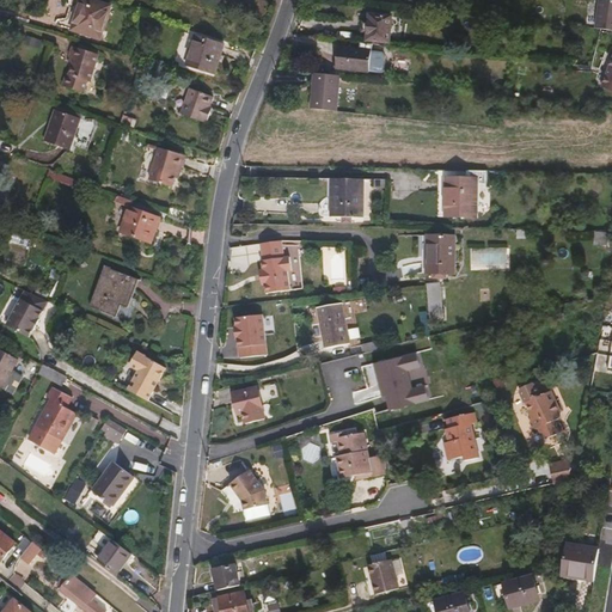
[(102,41),(111,7),(89,0),(83,0),(73,31),(102,41)]
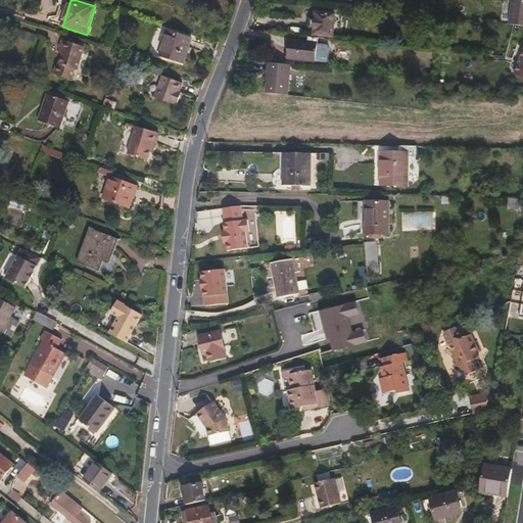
[(522,27),(522,1),(513,0),(510,26),(522,27)]
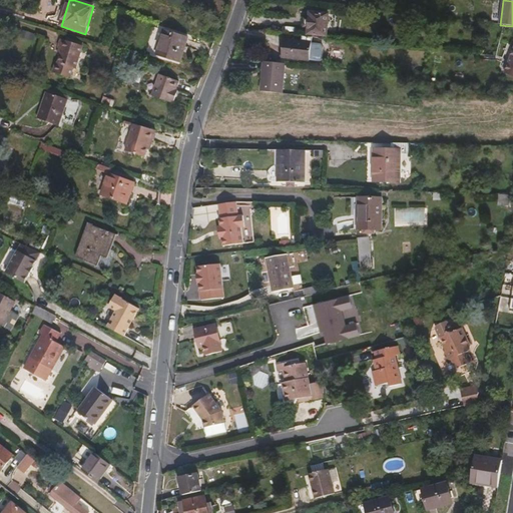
[(380,19),(381,11),(372,9),(371,18),(380,19)]
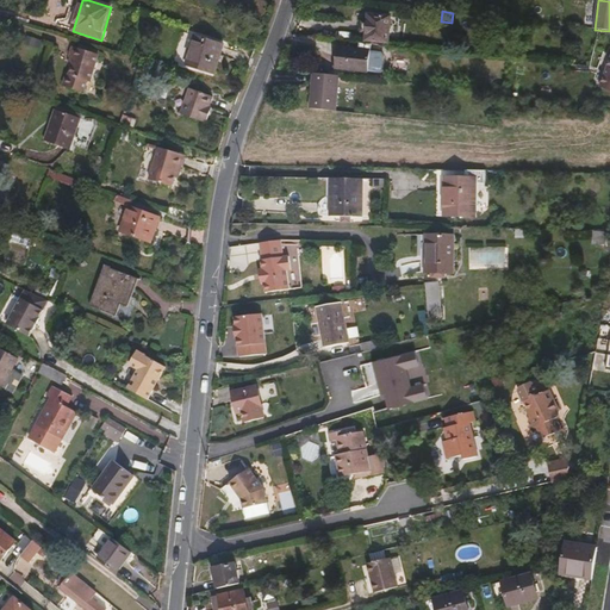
[(388,44),(391,17),(365,14),(361,42),(388,44)]
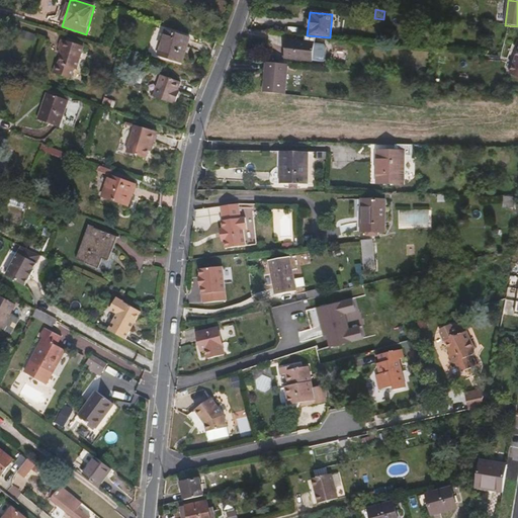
[(182,65),(190,37),(166,30),(158,57),(182,65)]
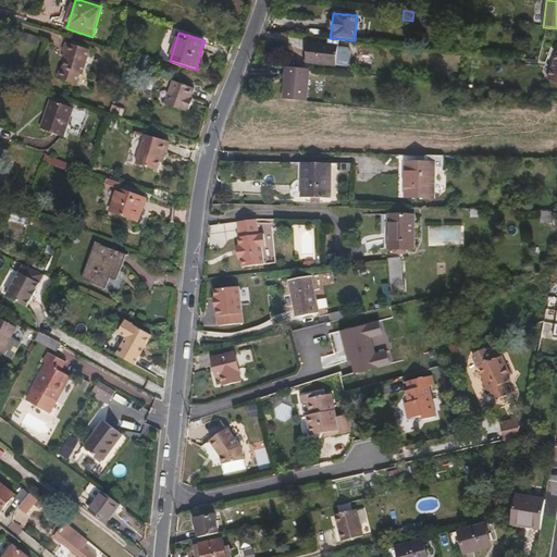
[(83,75),(90,50),(66,42),(64,52),(69,54),(63,71),(83,75)]
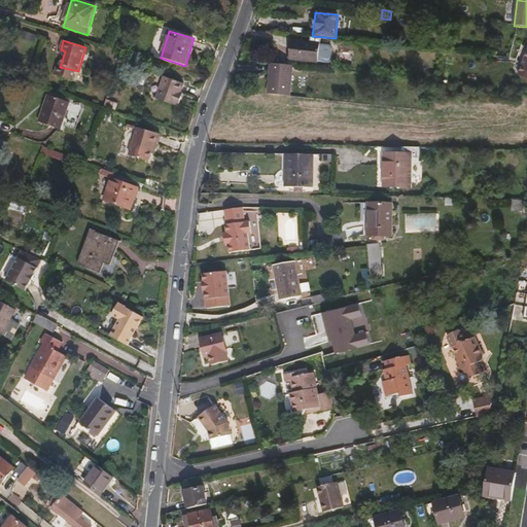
[(330,63),(331,48),(330,46),(292,42),(290,60),(328,64),(330,63)]
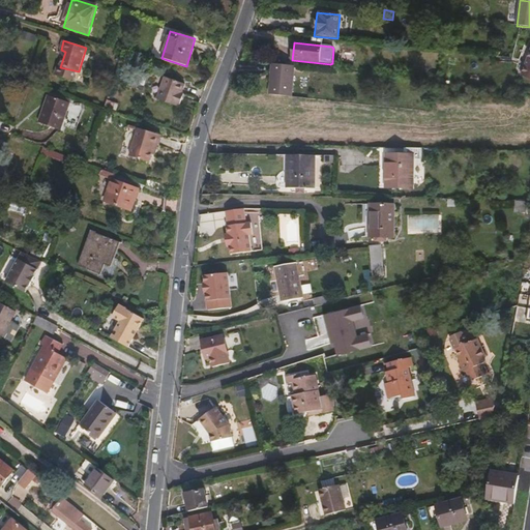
[(292,98),(295,66),(272,64),(269,95),(292,98)]
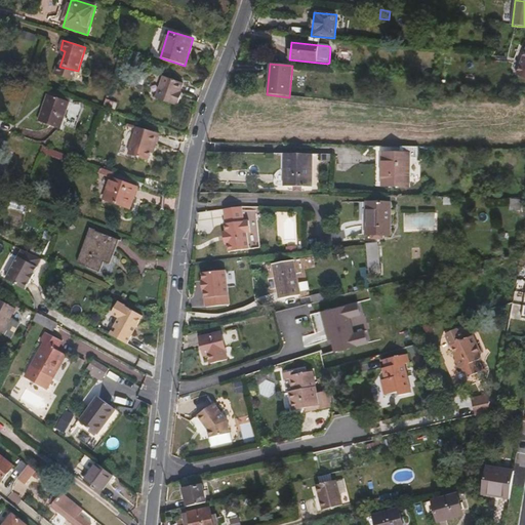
[(182,98),(187,86),(164,79),(157,101),(178,108),(179,107),(180,108),(184,99),(182,98)]
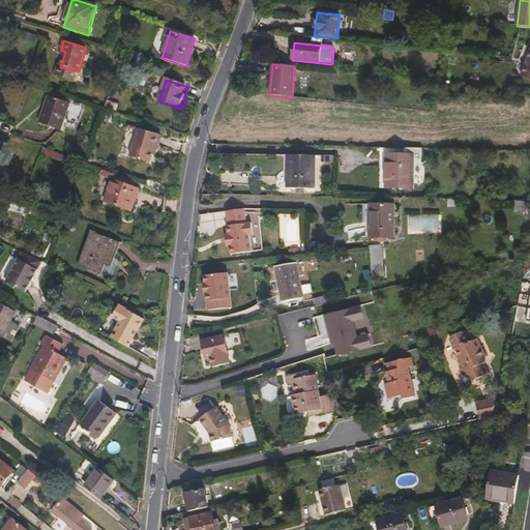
[(62,131),(71,105),(54,98),(50,111),(47,110),(40,124),(62,131)]
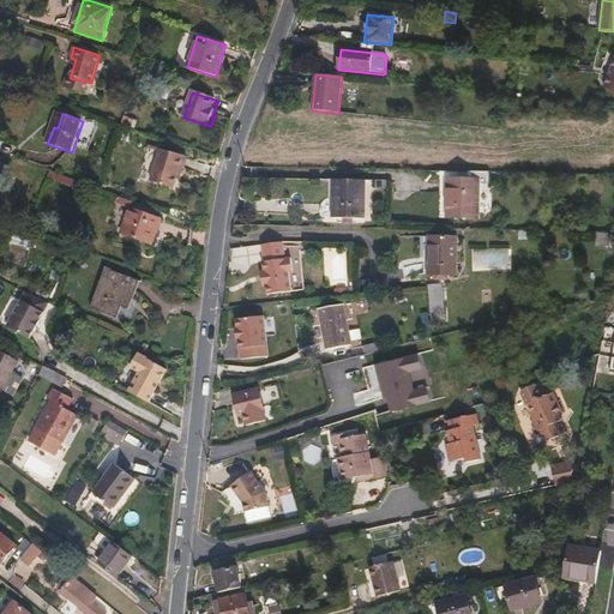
[(181,173),(186,160),(161,150),(150,182),(172,191),(179,172),(181,173)]
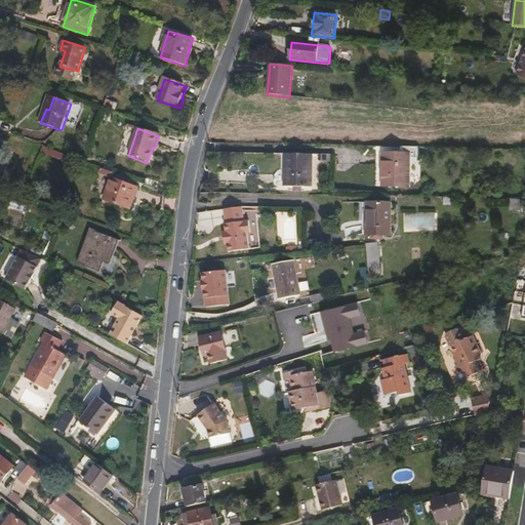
[(409,187),(410,158),(417,159),(417,148),(376,147),(376,187),(409,187)]
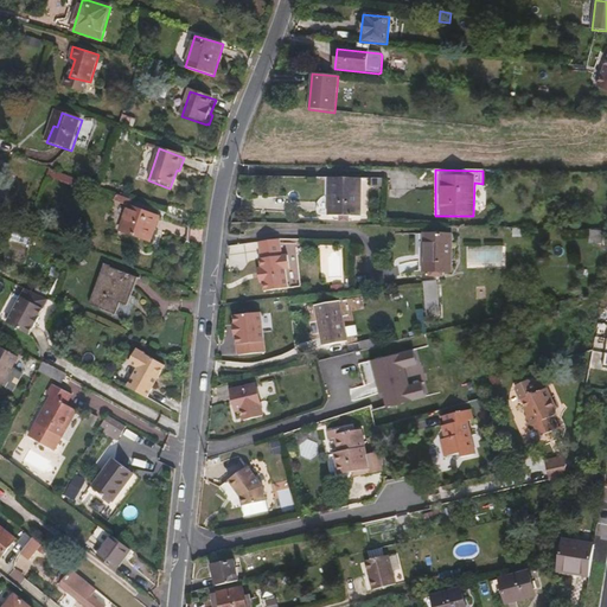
[(81,187),(83,181),(64,174),(62,181),(81,187)]
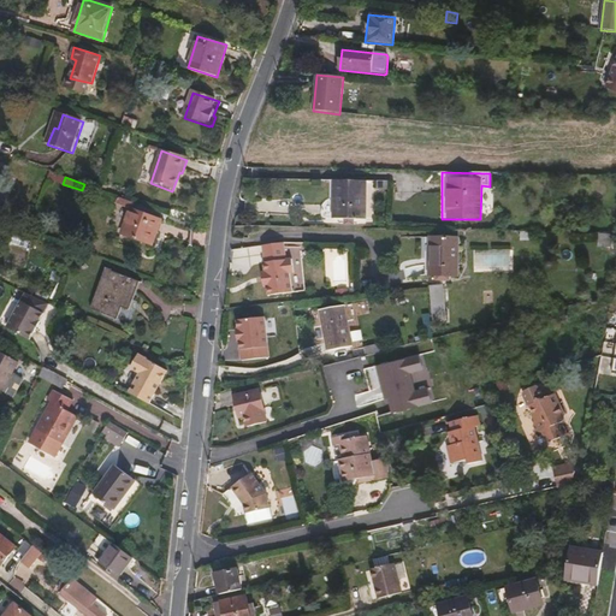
[(366,220),(367,182),(335,181),(333,219),(366,220)]
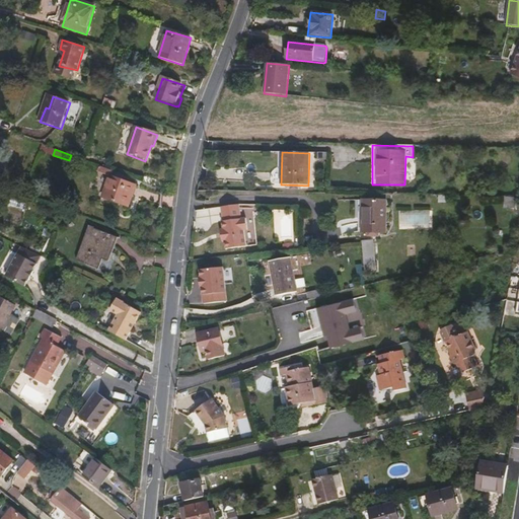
[(129,207),(136,187),(112,177),(112,176),(114,171),(100,166),(98,172),(110,176),(103,198),(129,207)]
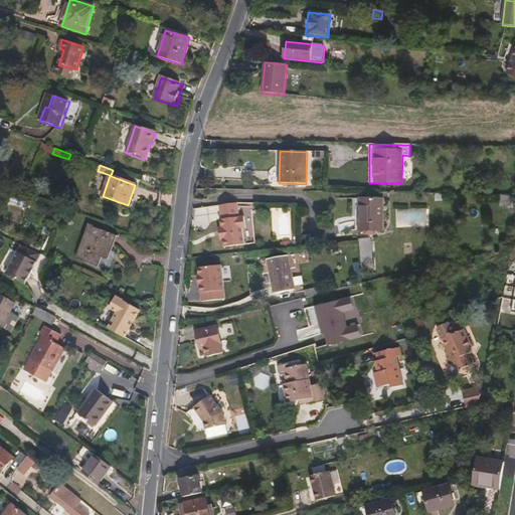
[(512,207),(514,196),(501,195),(500,206),(512,207)]
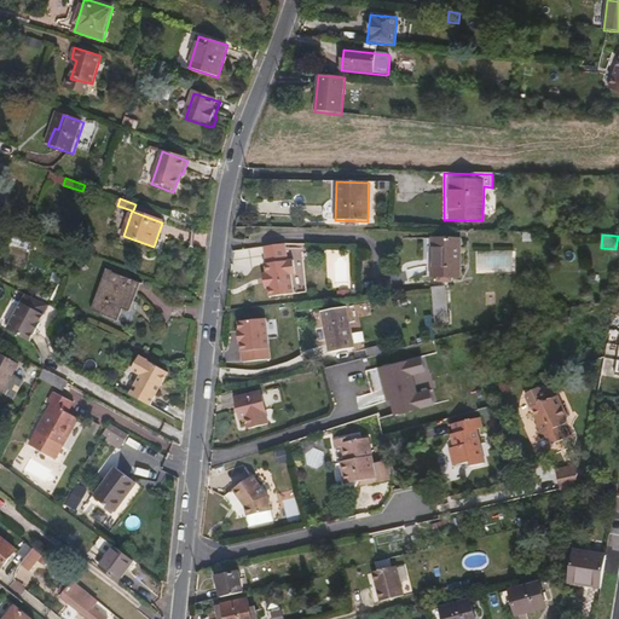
[(617,295),(618,277),(618,235),(618,236),(615,249),(608,294),(617,295)]
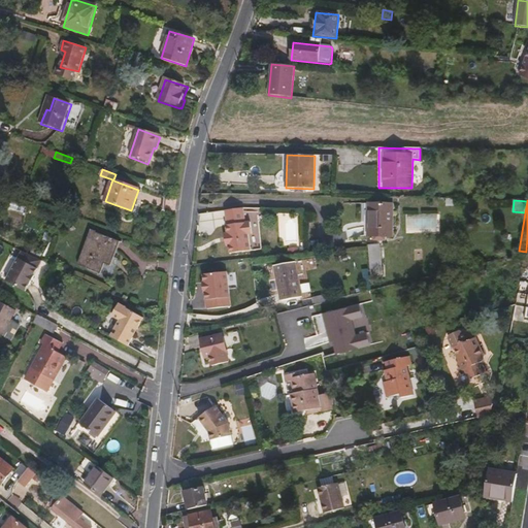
[(393,237),(393,204),(365,204),(364,236),(373,236),(373,240),(385,240),(385,237),(393,237)]
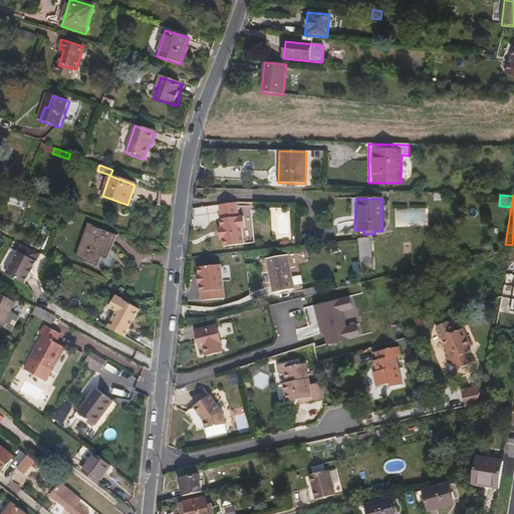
[(245,228),(244,217),(239,218),(237,203),(220,205),(222,220),(220,220),(222,228),(219,228),(221,240),(223,239),(224,247),(244,245),(241,228),(245,228)]
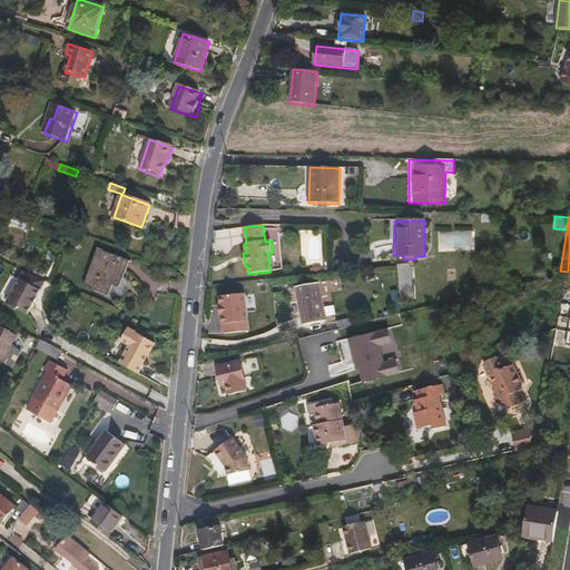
[(451,246),(473,246),(474,235),(451,234),(451,246)]
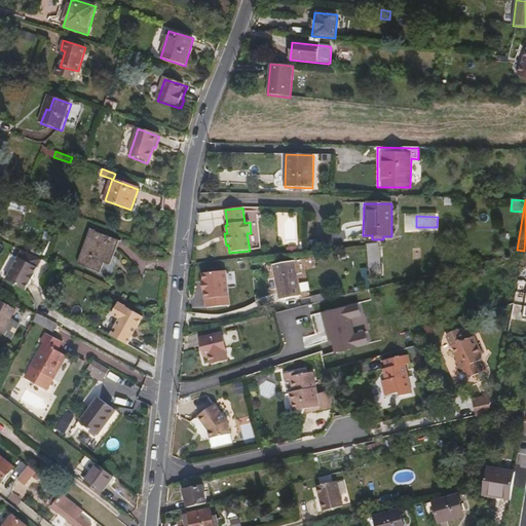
[(109,262),(117,242),(96,234),(96,233),(91,232),(80,263),(91,267),(90,268),(99,271),(104,260),(109,262)]
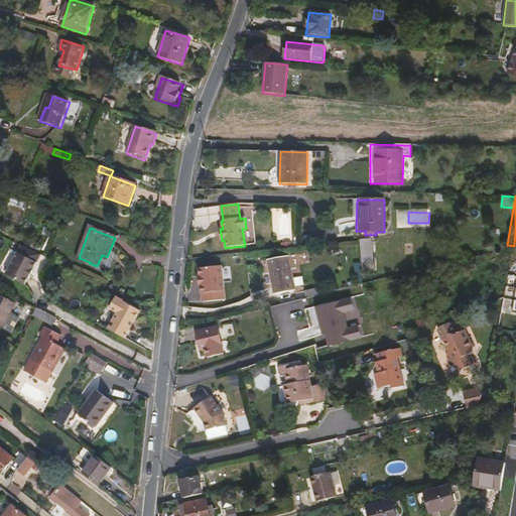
[(373,268),(371,240),(360,241),(362,269),(373,268)]
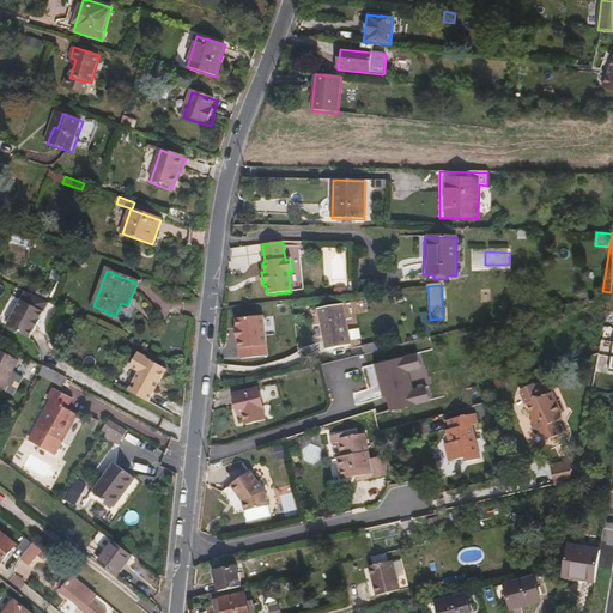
[(430,320),(428,286),(418,286),(420,303),(420,316),(424,316),(425,332),(431,332),(430,320)]
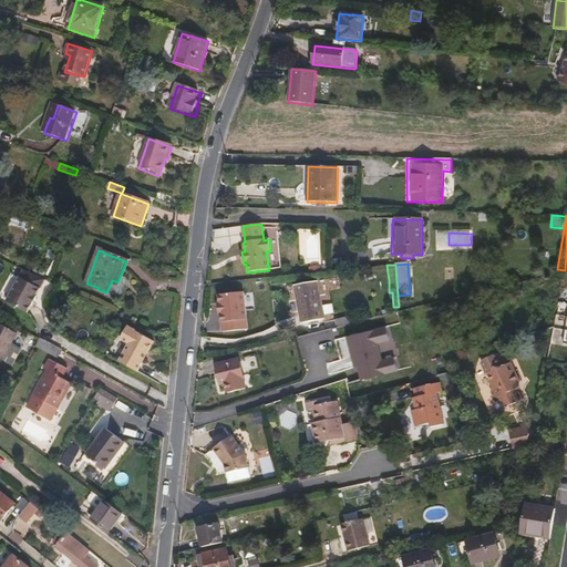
[(47,271),(35,266),(33,272),(44,277),(47,271)]
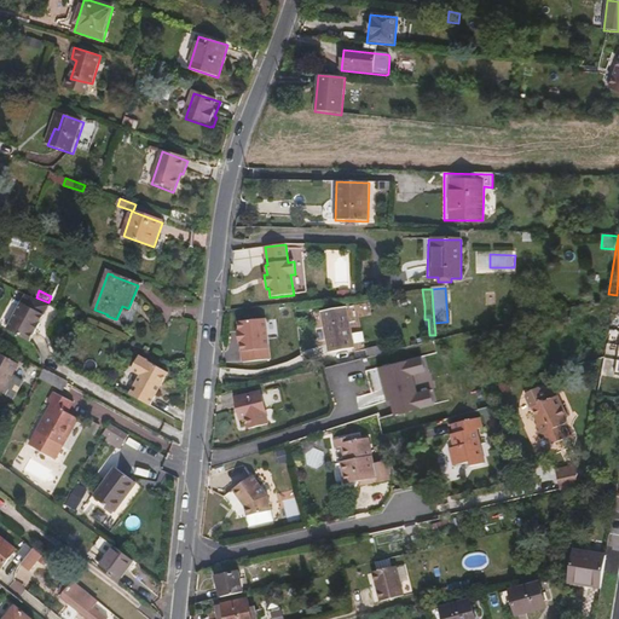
[(34,333),(47,305),(24,293),(6,328),(28,340),(32,333),(34,333)]
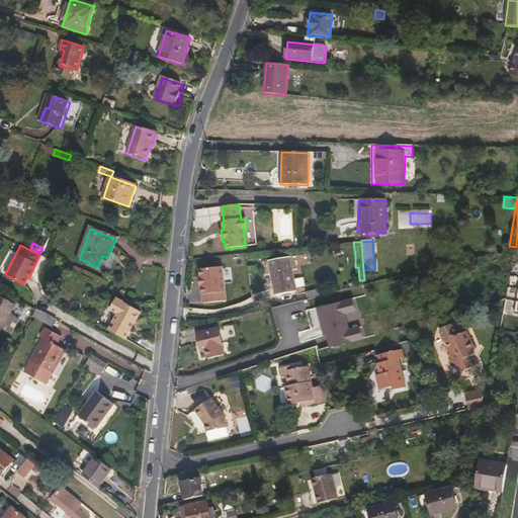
[(355,267),(355,256),(341,257),(341,268),(355,267)]
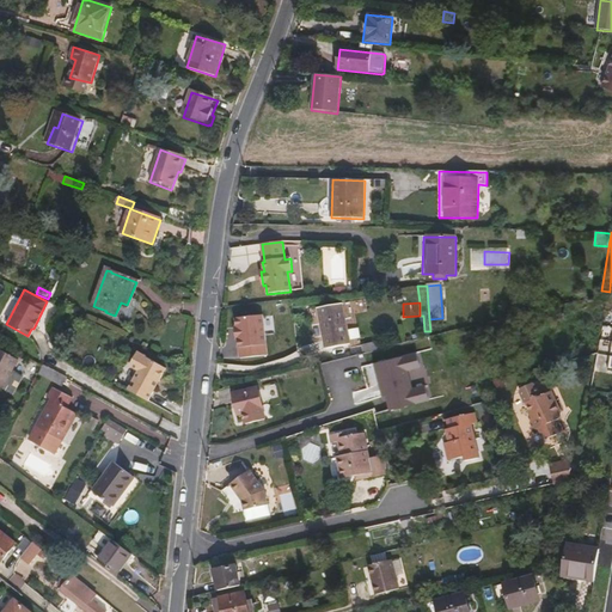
[(349,344),(342,305),(319,310),(326,349),(349,344)]
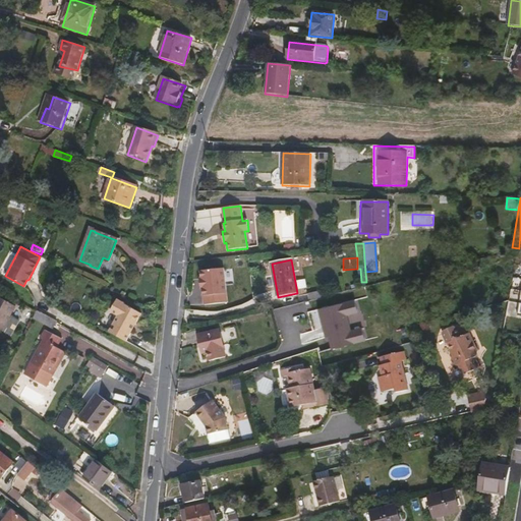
[(326,297),(324,290),(308,294),(309,301),(326,297)]
